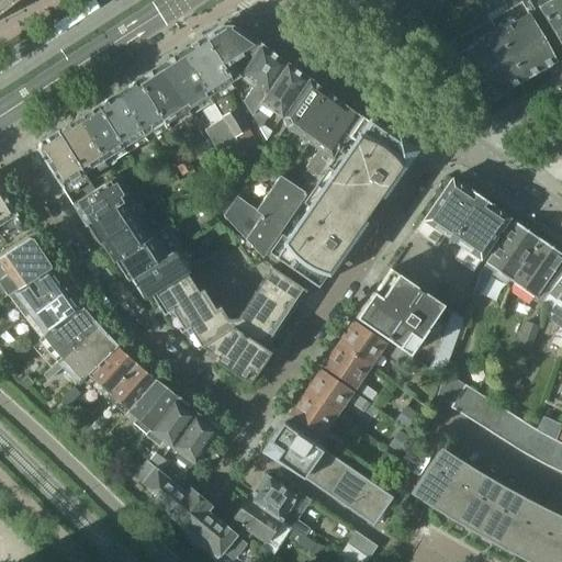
[(0,0),(0,12),(15,0),(0,0)]
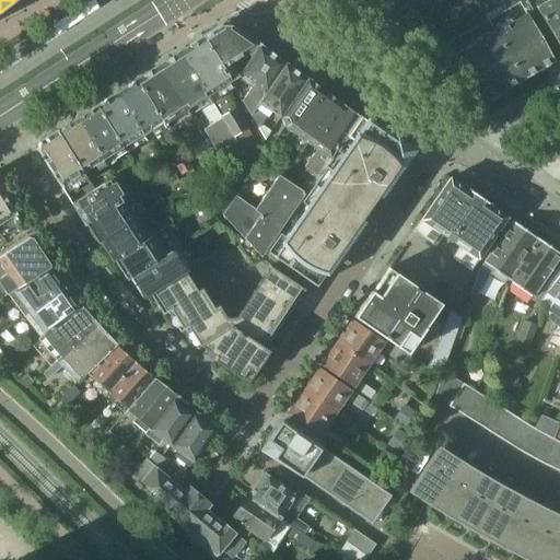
[(360,1),(359,0),(330,0),(345,11),(360,1)]
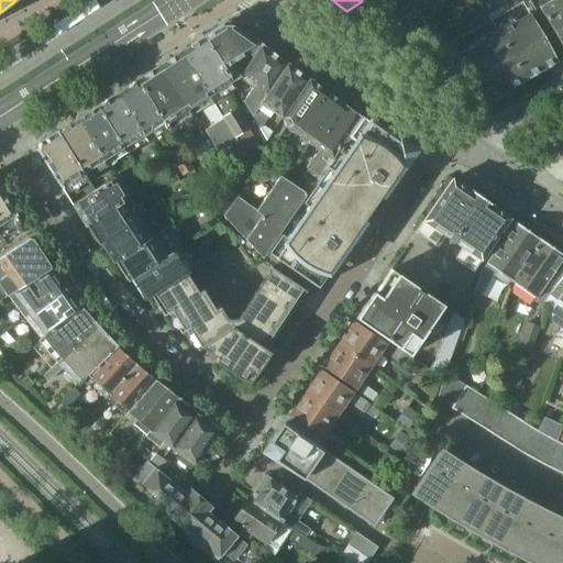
[(361,0),(362,1),(376,25),(397,8),(392,0),(361,0)]
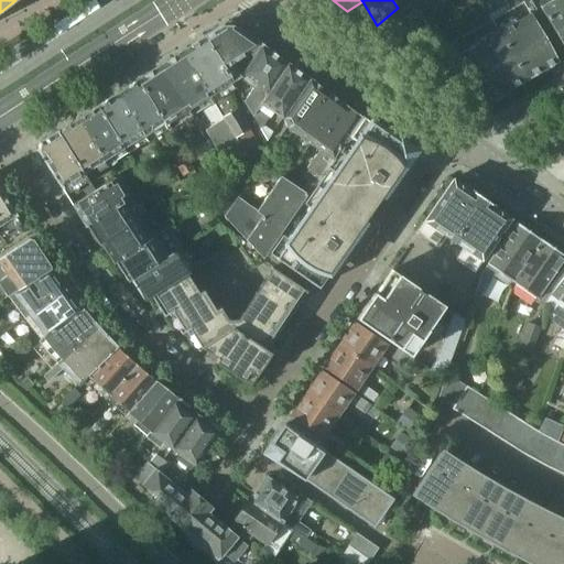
[(503,0),(509,10),(491,20),(524,79),(556,61),(525,8),(532,3),(529,0),(503,0)]
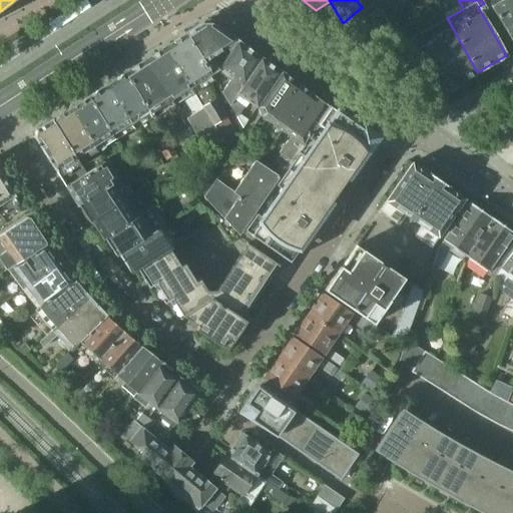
[(512,0),(502,0),(503,0),(492,7),(512,44),(512,0)]
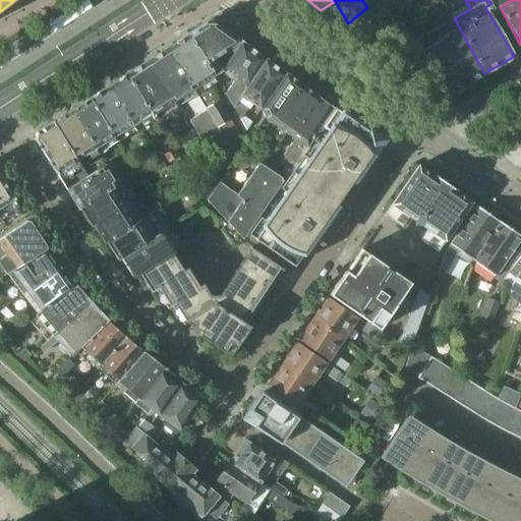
[(437,29),(407,45),(383,1),(345,31),(410,80),(429,70),(446,98),(468,84),(468,83),(484,73),(454,18),(437,29)]
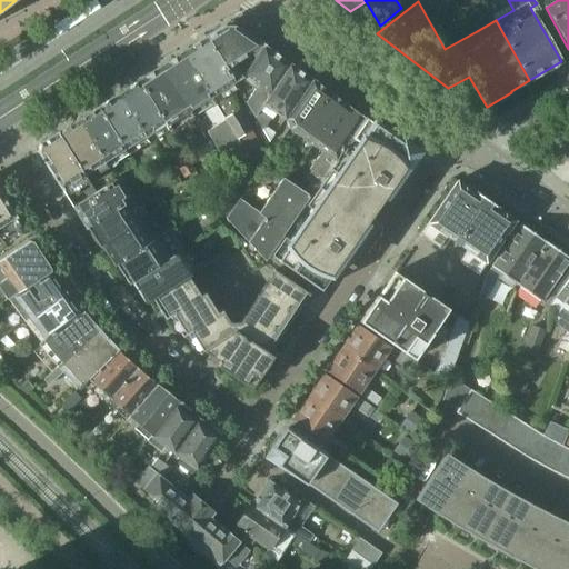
[(205,38),(233,83),(241,78),(233,65),(248,56),(253,59),(262,46),(235,27),(225,26),(205,38)]
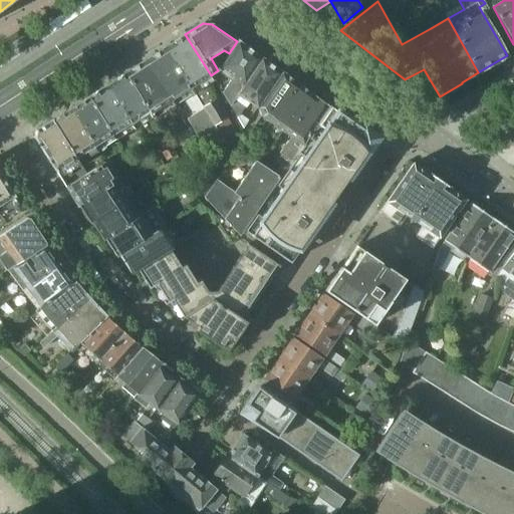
[(211,75),(185,34),(165,46),(202,106),(215,98),(207,85),(214,80),(211,75)]
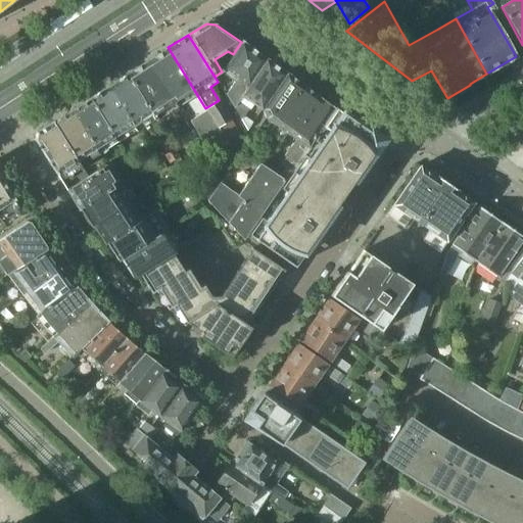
[(225,94),(233,107),(266,59),(241,42),(233,54),(223,68),(237,79),(225,94)]
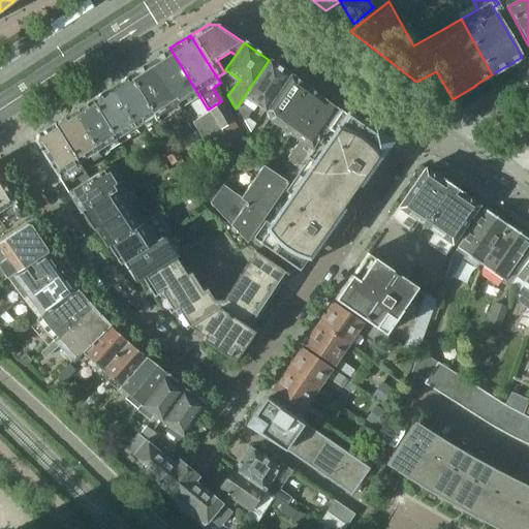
[(208,110),(169,48),(149,62),(175,104),(179,110),(189,103),(198,118),(209,112),(208,110)]
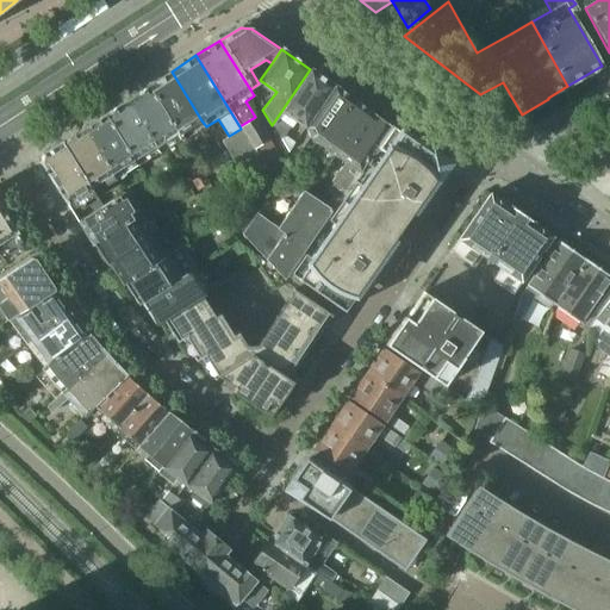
[(272,125),(280,139),(281,139),(288,153),(296,143),(285,135),(294,120),(305,128),(334,86),(310,69),(272,125)]
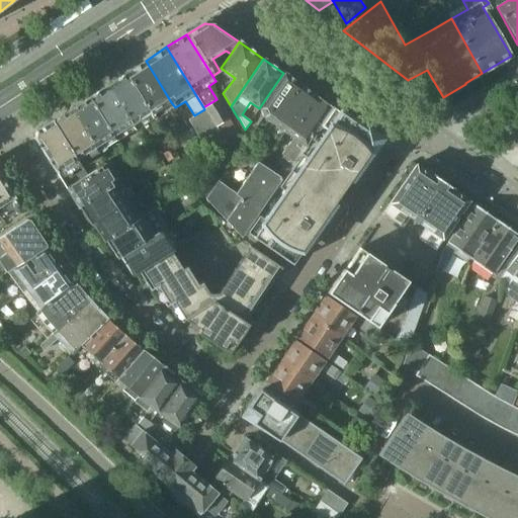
[(151,114),(171,102),(146,61),(125,74),(150,113),(151,114)]
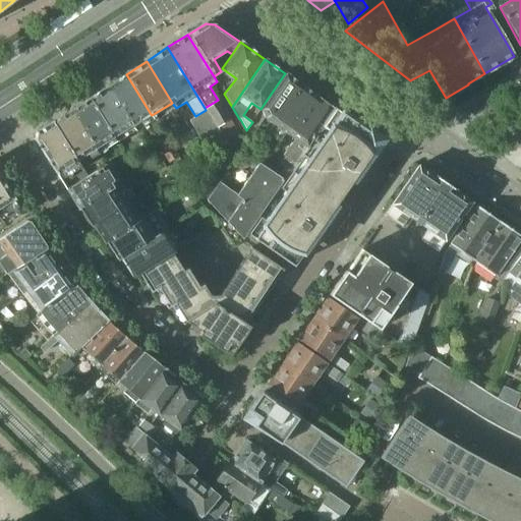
[(304,148),(333,106),(285,73),(261,109),(265,118),(274,124),(263,140),(267,143),(256,161),(258,163),(264,166),(286,132),(294,139),(283,155),(285,157),(280,164),(284,168),(279,176),(283,178),(287,172),(293,163),(304,148)]
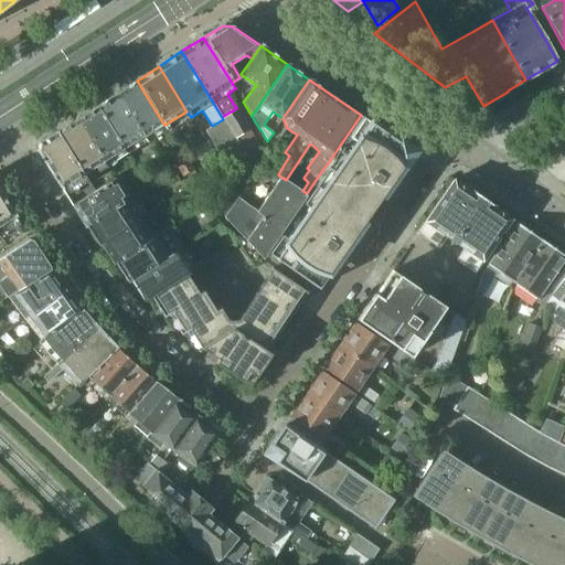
[(137,81),(117,94),(144,136),(163,124),(137,81)]
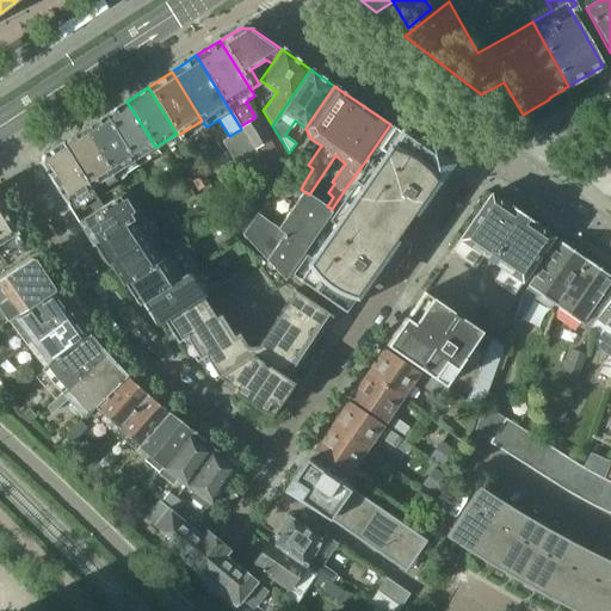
[(121,105),(105,115),(134,161),(155,147),(127,102),(124,103),(121,105)]
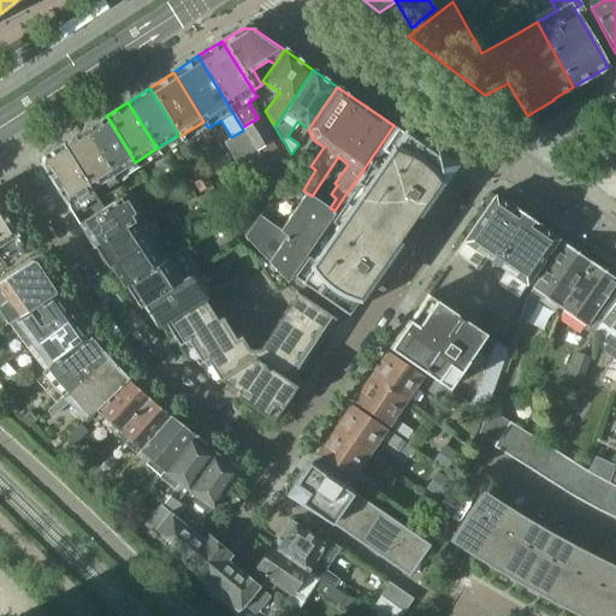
[(106,116),(83,130),(113,176),(135,163),(106,116)]
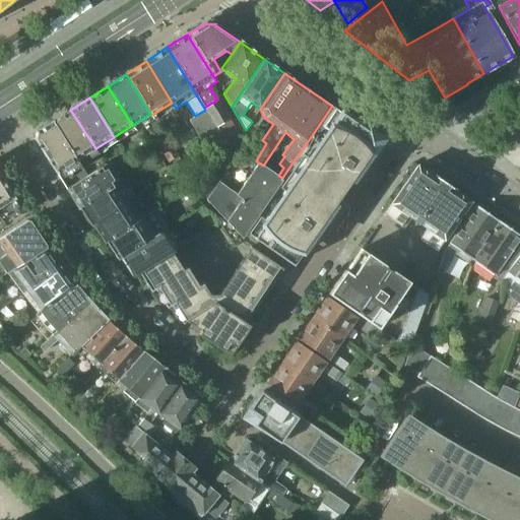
[(204,108),(205,110),(219,133),(220,132),(231,150),(240,136),(217,100),(204,108)]
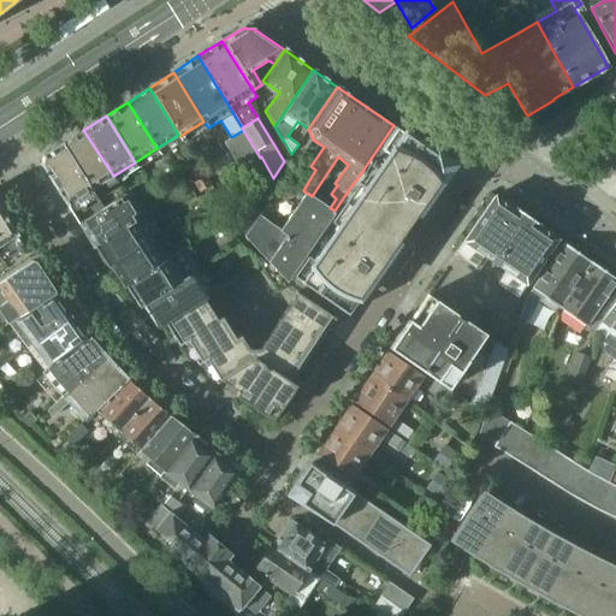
[(347,193),(339,203),(396,242),(440,179),(442,181),(452,165),(437,155),(437,157),(394,125),(360,175),(347,193)]
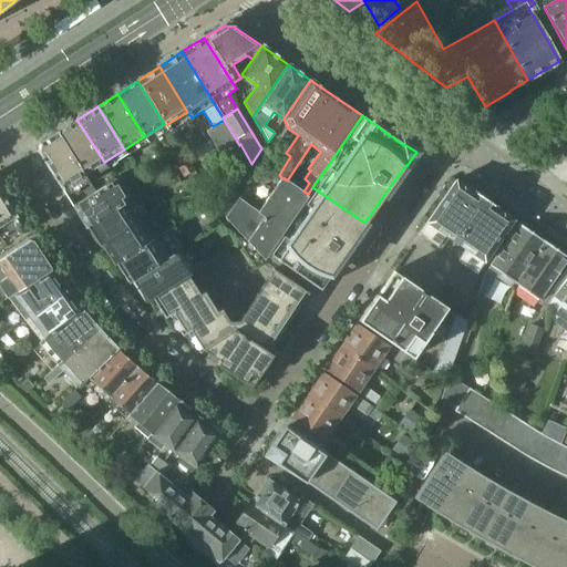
[(57,132),(83,175),(104,162),(76,120),(57,132)]
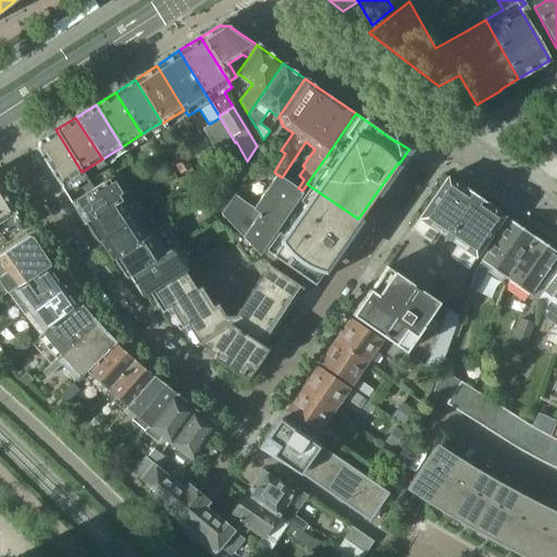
[(235,143),(220,118),(209,124),(201,130),(217,153),(235,143)]
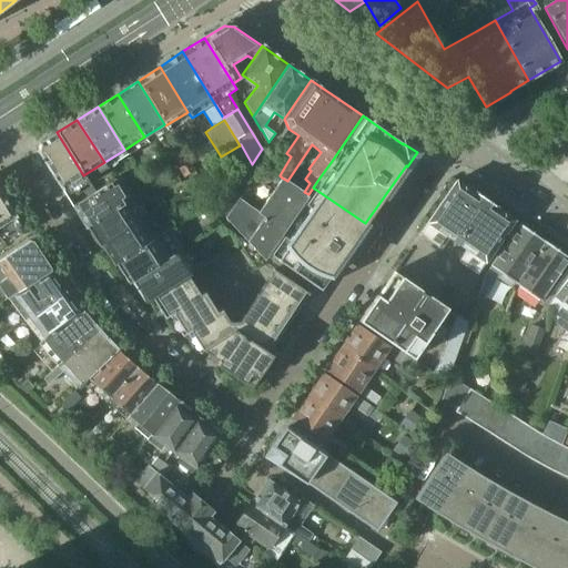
[(83,175),(57,132),(40,143),(38,152),(61,190),(83,175)]
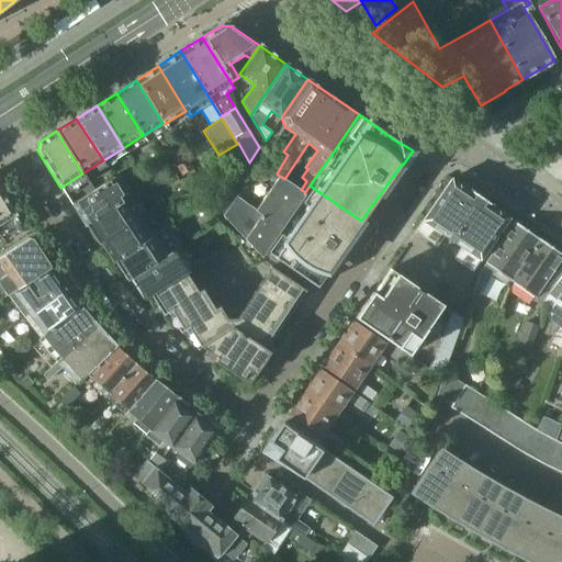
[(177,167),(183,177),(189,173),(183,164),(177,167)]
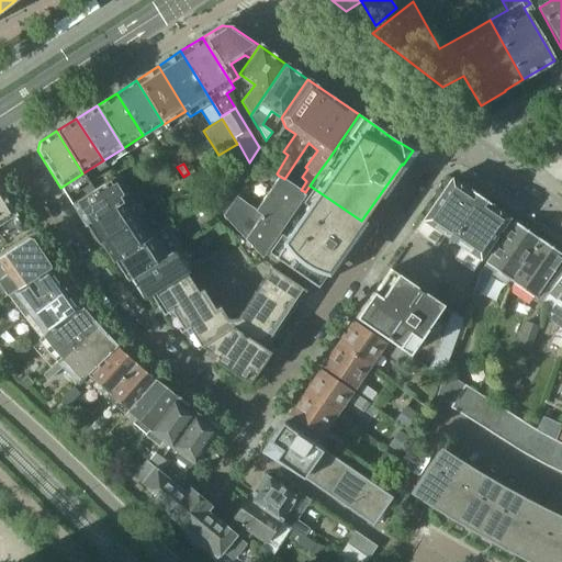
[(236,197),(222,215),(260,257),(265,250),(284,223),(304,193),(305,192),(301,190),(284,179),(279,176),(255,210),(236,197)]
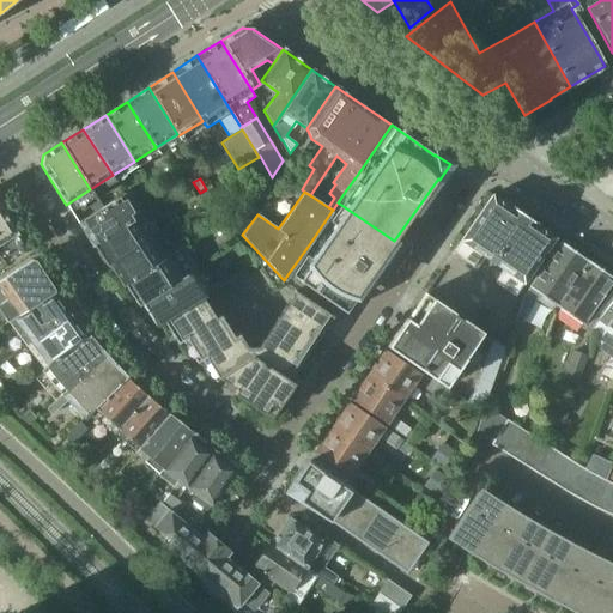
[(123,194),(78,223),(92,246),(138,217),(123,194)]
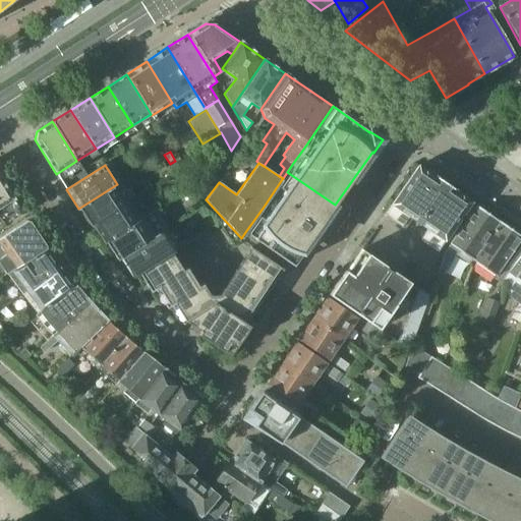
[(418,166),(391,205),(384,215),(402,228),(402,227),(405,229),(412,219),(417,223),(445,183),(435,176),(435,177),(418,166)]
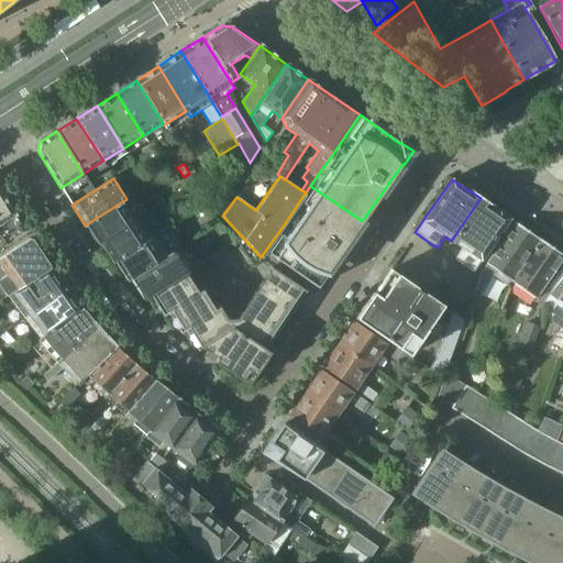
[(285,223),(265,251),(312,284),(315,286),(317,287),(362,221),(310,186),(306,192),(305,194),(285,223)]
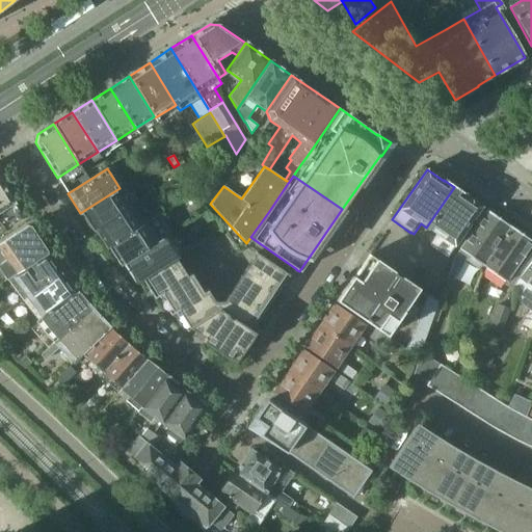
[(0,212),(15,203),(0,179),(0,212)]
